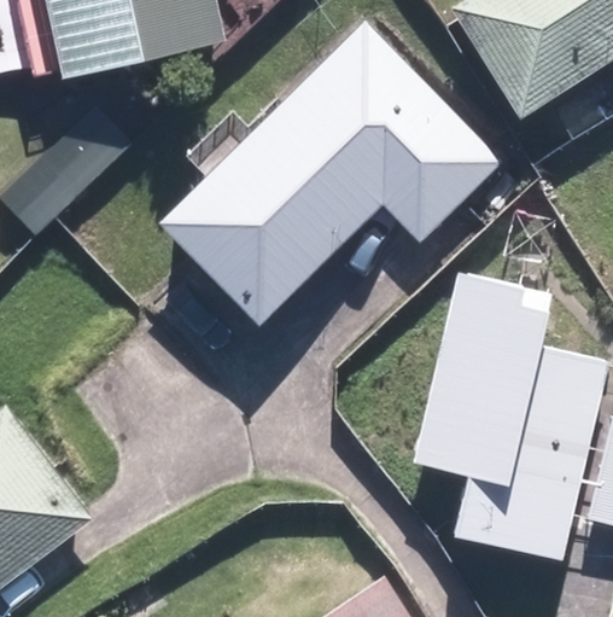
[(50,0),(66,77),(228,42),(219,0),(50,0)]
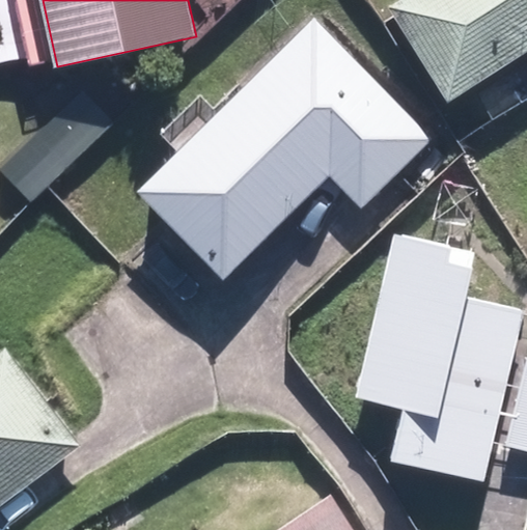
[(526,0),(389,0),(386,2),(447,101),(526,52),(526,0)]
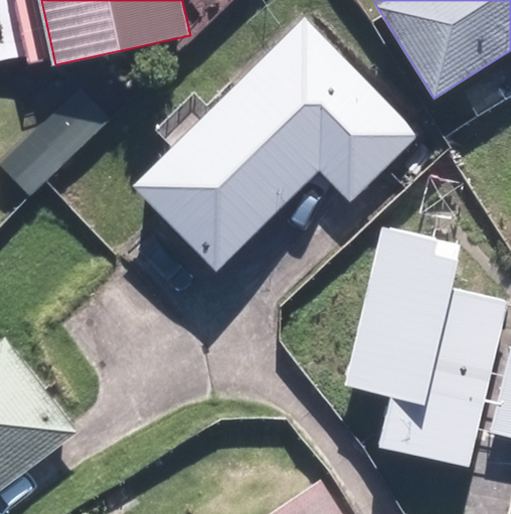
[(419,135),(303,18),(133,185),(217,271),(318,172),(349,203),(419,135)]
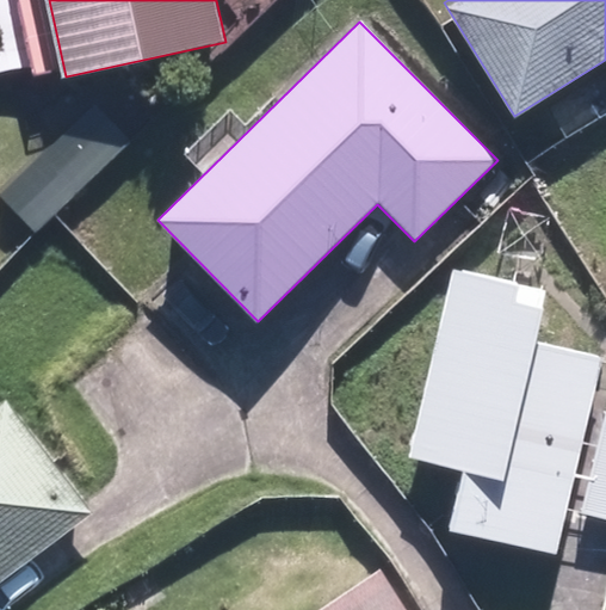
[(130,142),(92,102),(0,184),(0,196),(32,232),(130,142)]
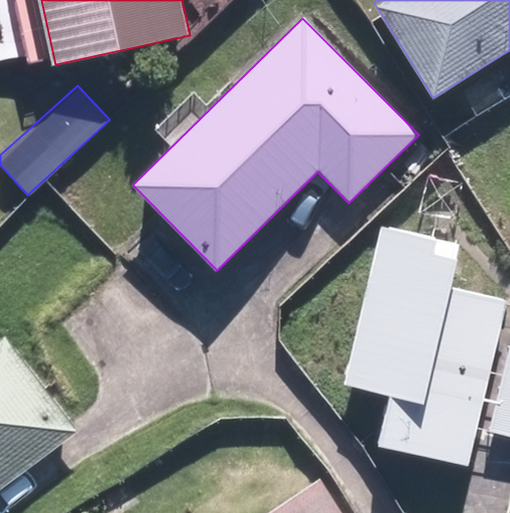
[(463,243),(379,225),(344,383),(389,394),(377,446),(469,465),(505,301),(453,289),(463,243)]
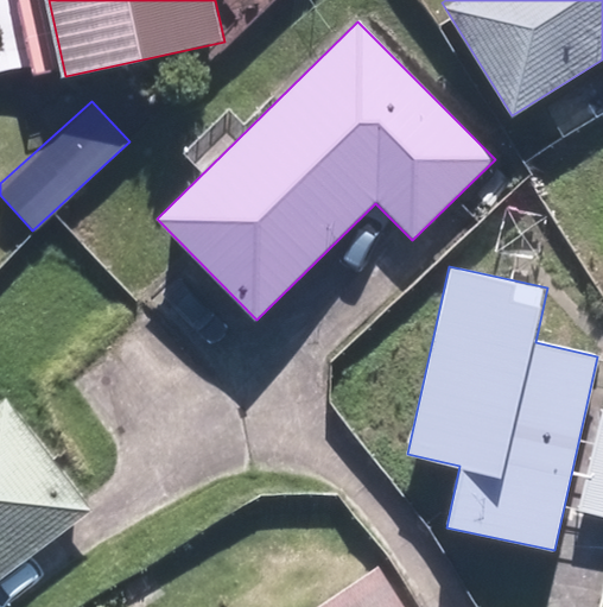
[(0,580),(95,509),(10,396),(0,403),(0,580)]
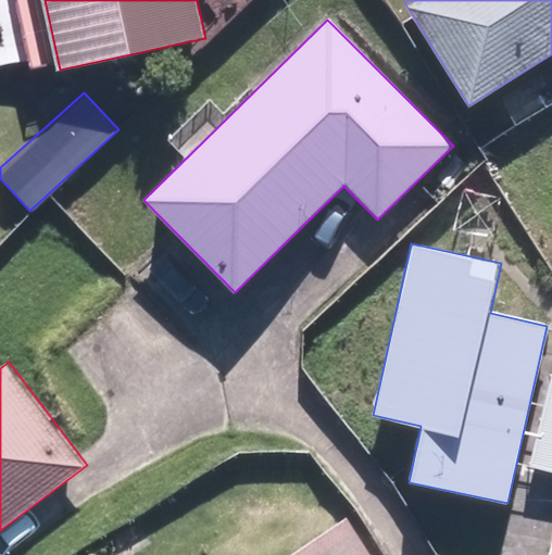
[(551,475),(551,378),(549,378),(528,469),(541,472),(551,475)]
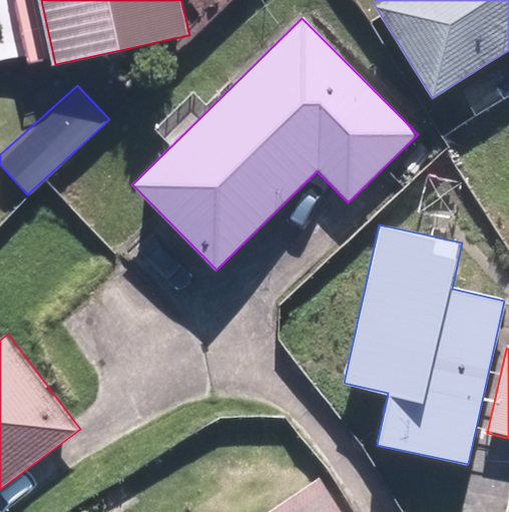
[(343,511),(320,477),(268,511),(343,511)]
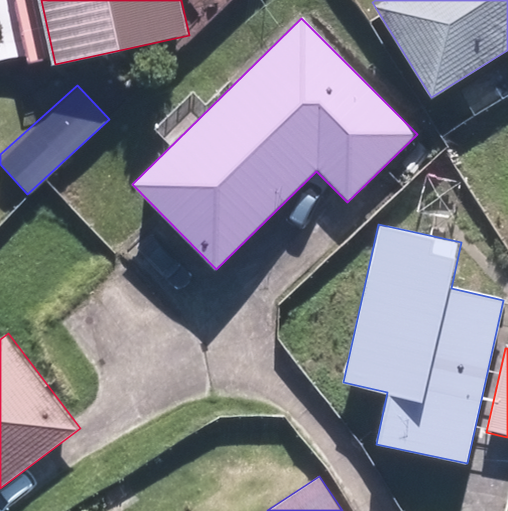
All buildings are outlined.
